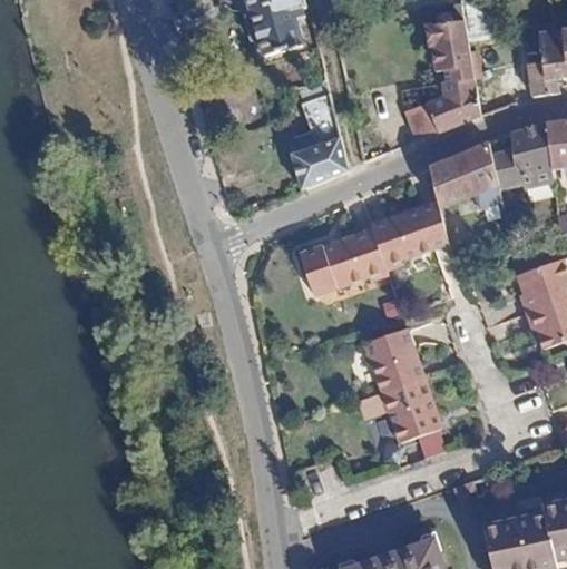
[(246,0),(263,52),(302,40),(296,19),(302,16),(301,7),(305,5),(304,0),(246,0)]
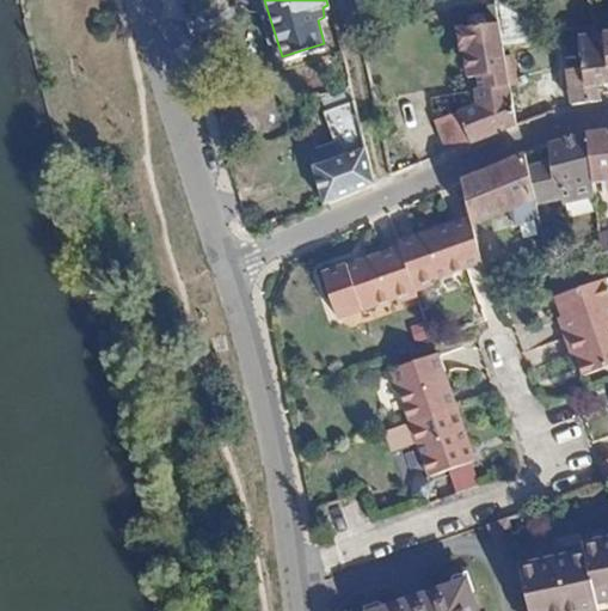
[(493,0),(496,12),(523,5),(521,0),(493,0)]
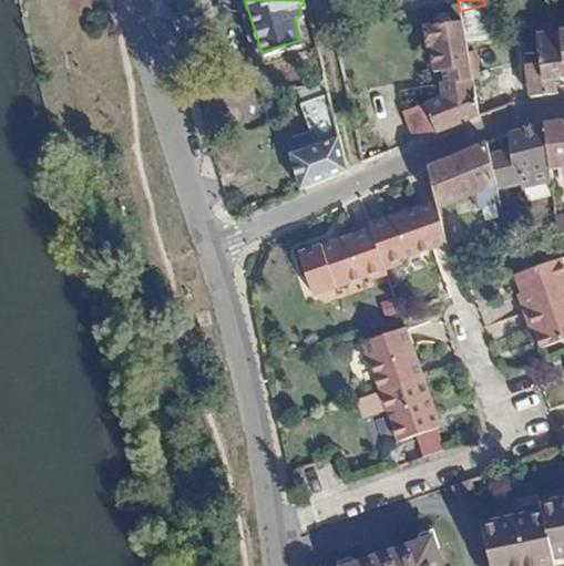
[(399,103),(409,140),(477,113),(471,81),(460,14),(421,19),(424,40),(427,40),(430,64),(438,63),(440,74),(438,75),(440,92),(399,103)]
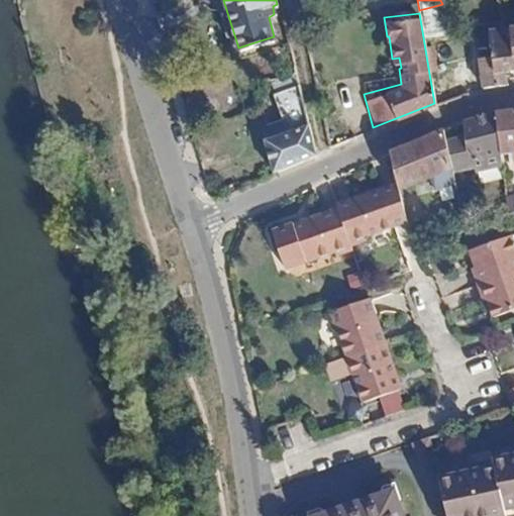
[(477,46),(482,85),(502,82),(500,67),(513,65),(513,23),(488,27),(490,45),(477,46)]
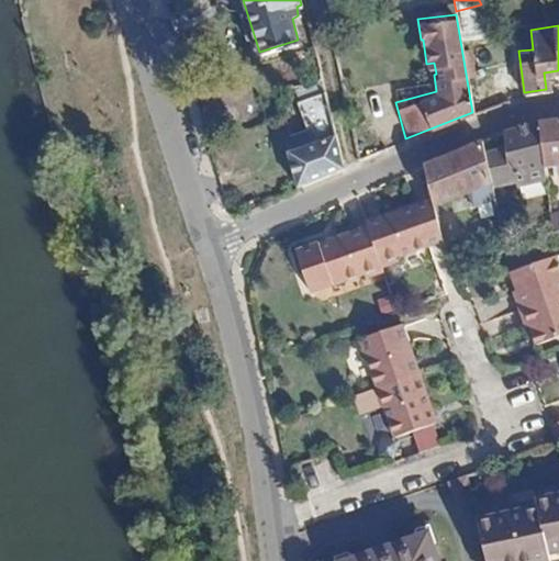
[(477,64),(496,60),(494,44),(473,47),(477,64)]
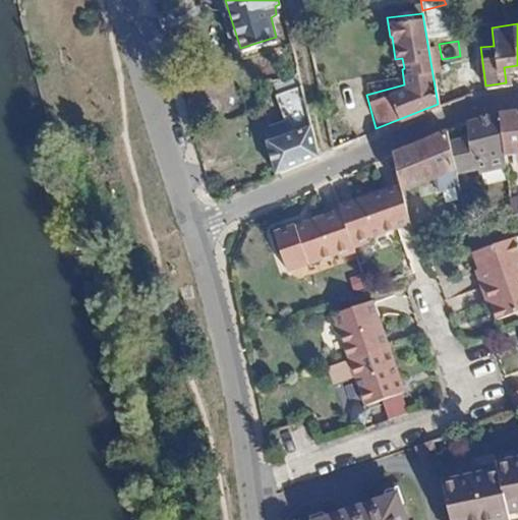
[(433,74),(438,104),(447,100),(443,72),(433,74)]
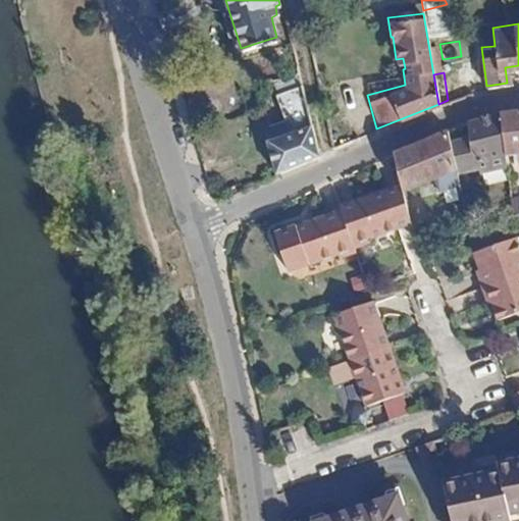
[(264,137),(276,173),(317,157),(302,91),(276,100),(284,121),(287,129),(277,132),(264,137)]
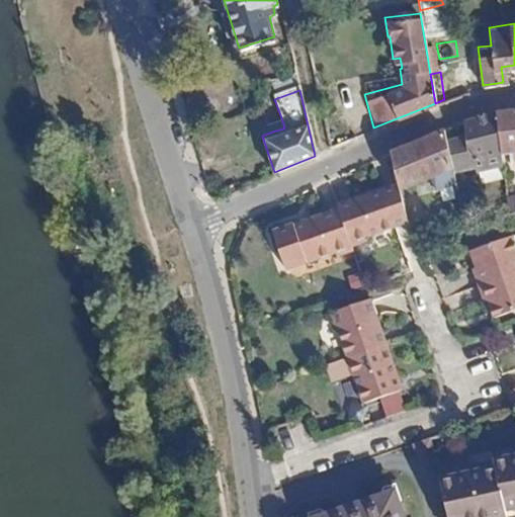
[(505,154),(514,152),(514,106),(500,108),(505,154)]
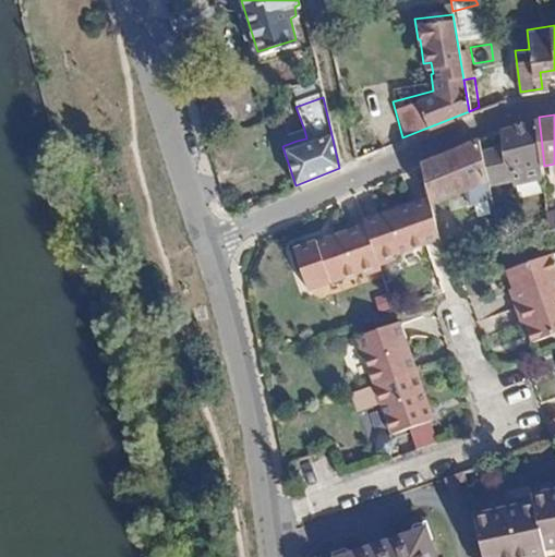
[(534,118),(501,130),(503,144),(507,171),(528,169),(530,177),(545,174),(544,166),(539,117),(534,118)]
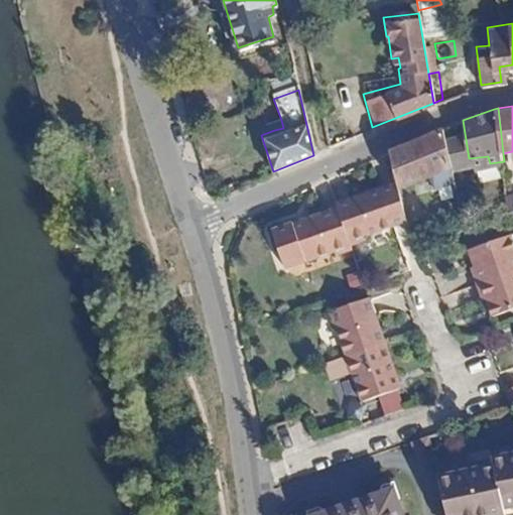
[(271,124),(274,130),(283,128),(281,120),(271,124)]
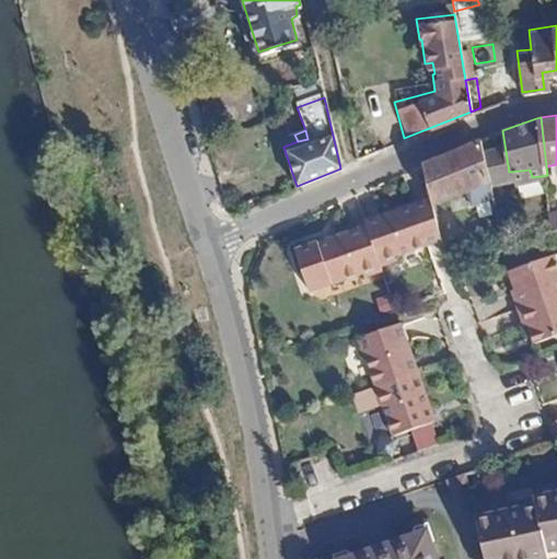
[(430,196),(432,202),(491,184),(490,176),(484,150),(480,138),(422,161),(430,196)]
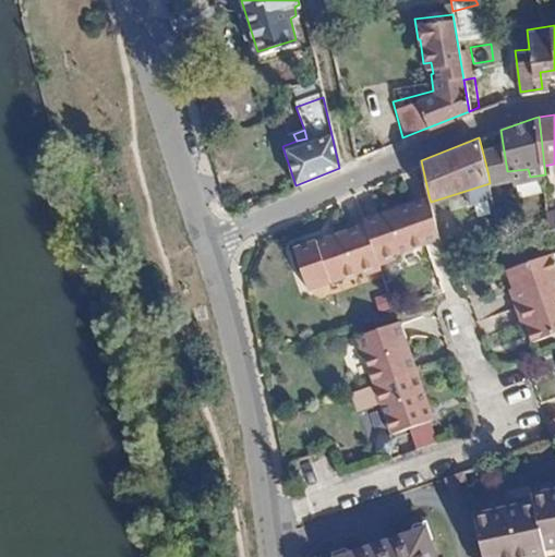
[(482,149),(489,176),(507,171),(503,144),(482,149)]
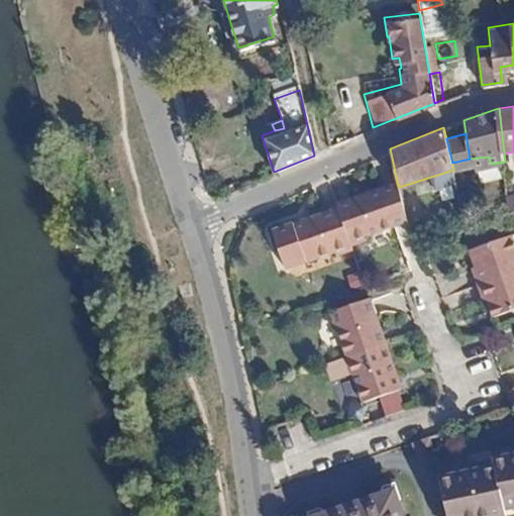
[(391,227),(393,226),(407,222),(399,187),(397,181),(379,187),(391,227)]
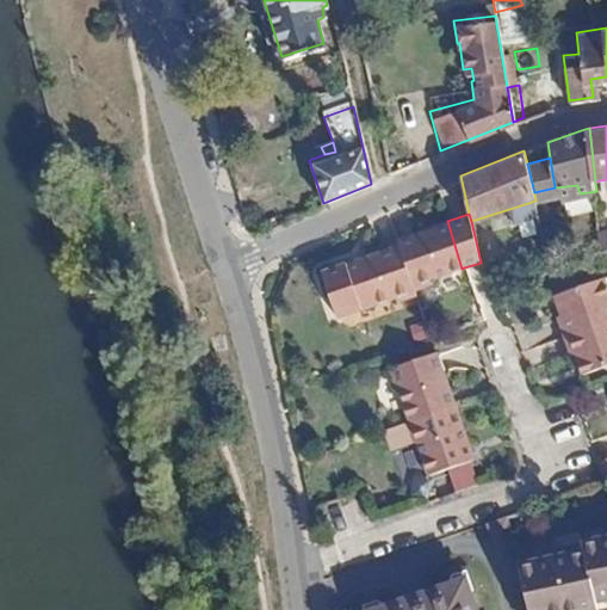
[(408,287),(462,269),(447,221),(394,238),(396,246),(408,287)]
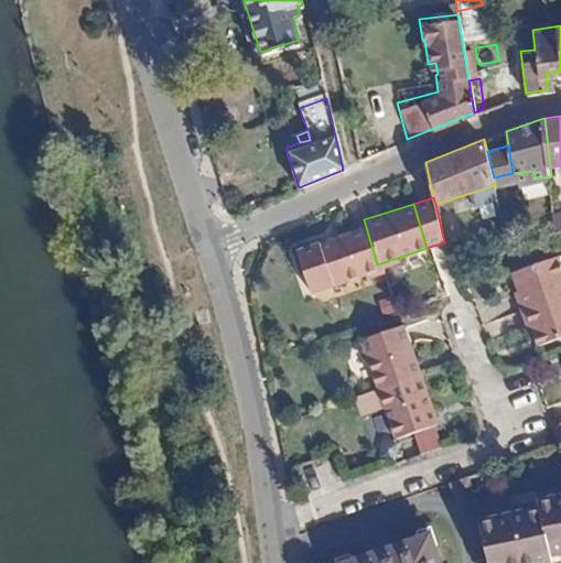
[(560,210),(551,213),(553,227),(560,226),(560,210)]
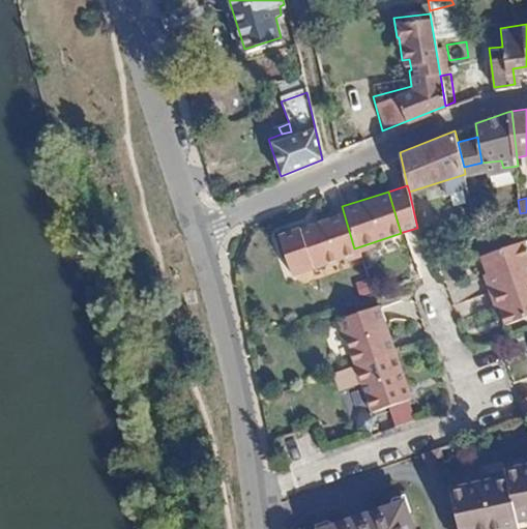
[(342,264),(357,258),(354,248),(344,213),(274,236),(287,275),(340,258),(342,264)]
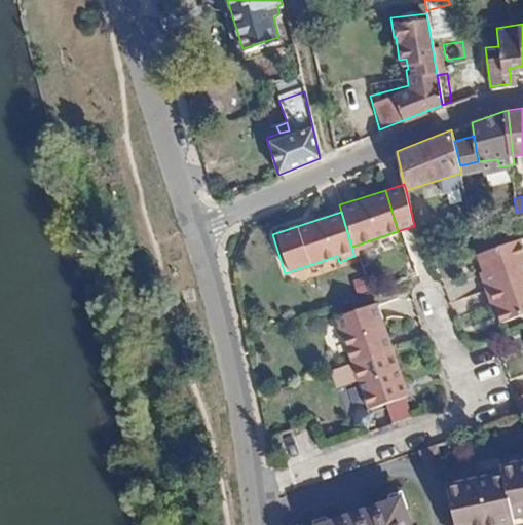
[(478,274),(482,288),(522,273),(522,263),(515,239),(475,254),(481,272),(478,274)]
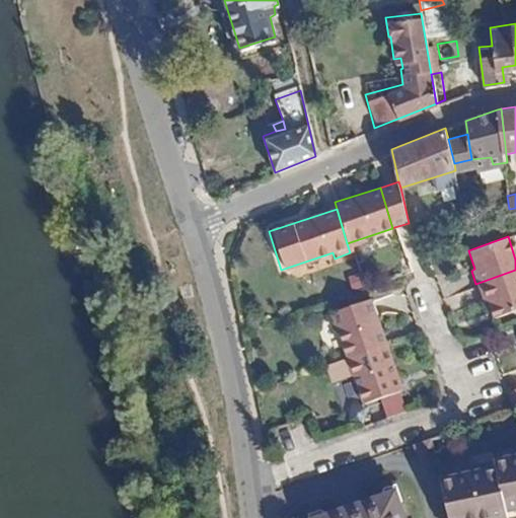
[(515,270),(475,284),(482,301),(486,300),(492,317),(515,309),(515,270)]
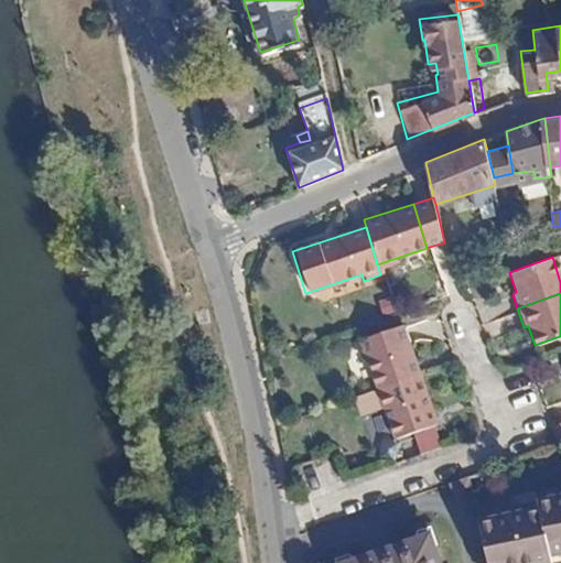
[(373,390),(416,376),(399,327),(353,343),(357,359),(362,358),(373,390)]
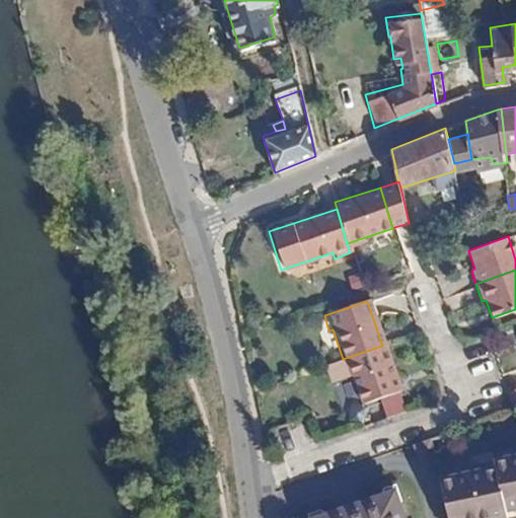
[(396,390),(382,346),(343,359),(340,361),(344,376),(349,374),(360,405),(396,390)]
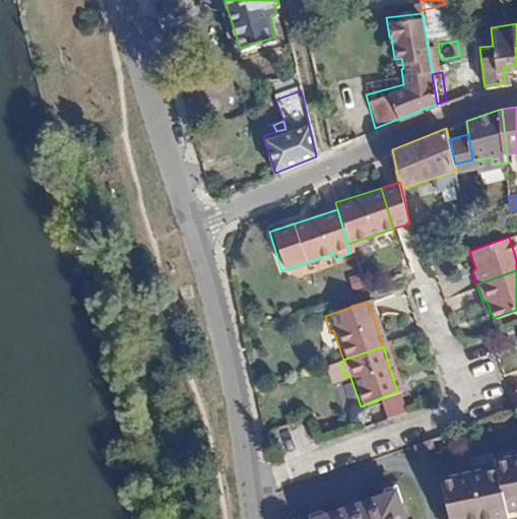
[(340,362),(324,367),(328,382),(344,377),(340,362)]
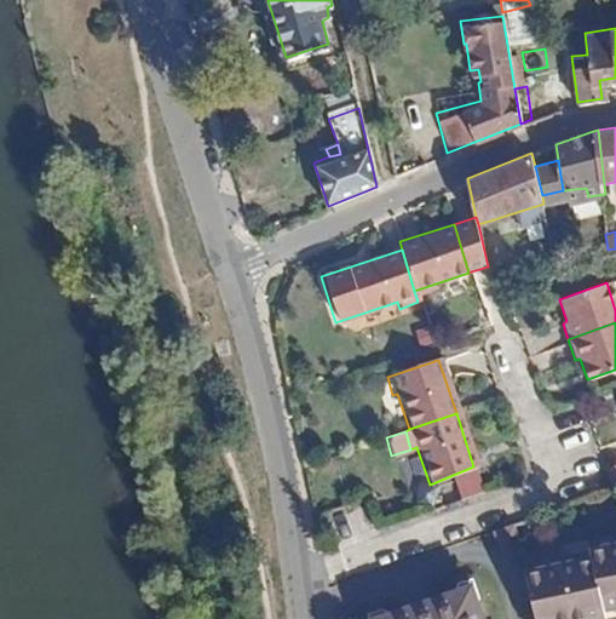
[(615,459),(602,464),(609,487),(615,485),(615,459)]
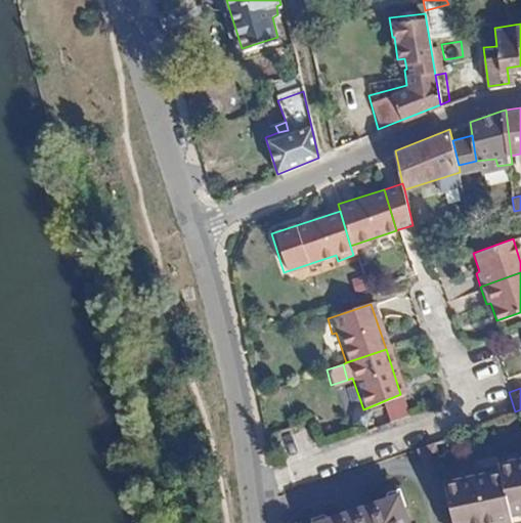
[(433,439),(418,444),(423,460),(437,455),(433,439)]
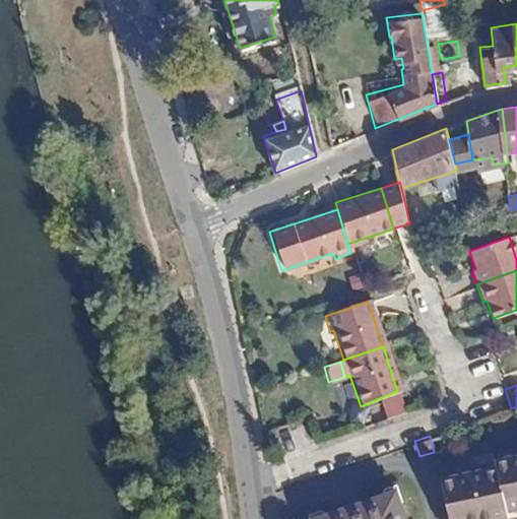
[(498,465),(440,478),(449,518),(454,518),(516,498),(516,454),(497,459),(498,465)]
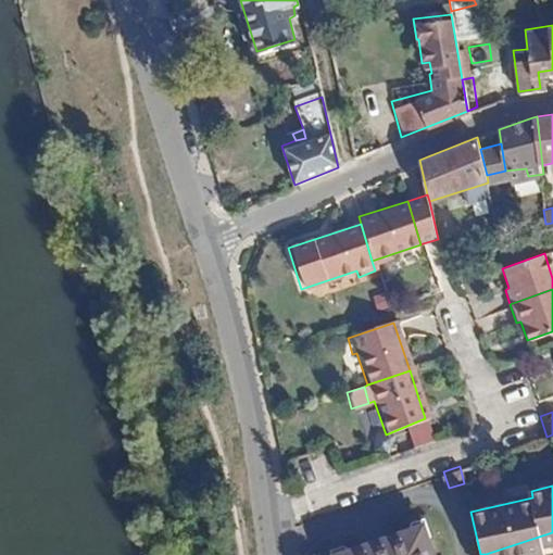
[(552,532),(486,554),(541,554),(542,554),(543,547),(552,544),(552,532)]
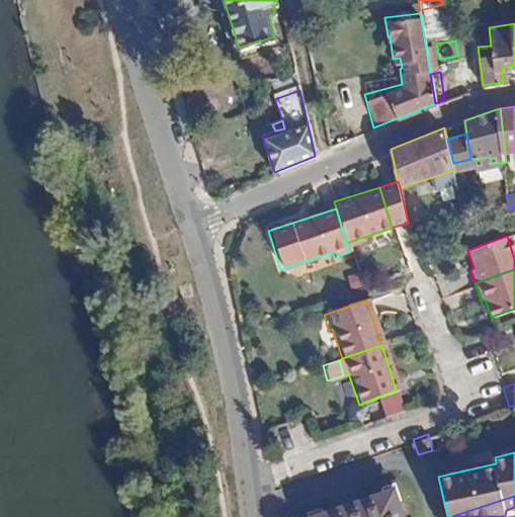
[(383,516),(407,516),(408,516),(402,501),(388,505),(382,512),(383,516)]
